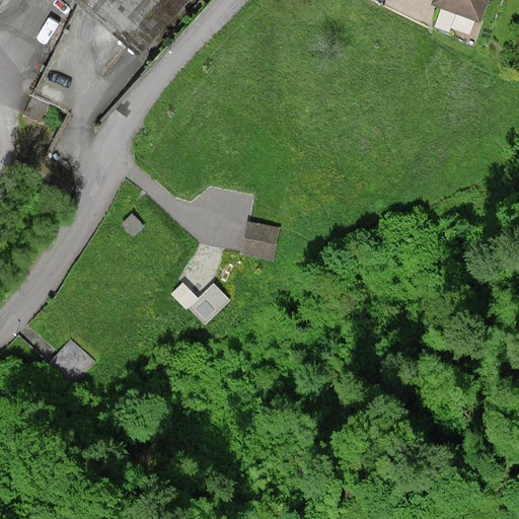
[(85,0),(142,49),(183,0),(85,0)]
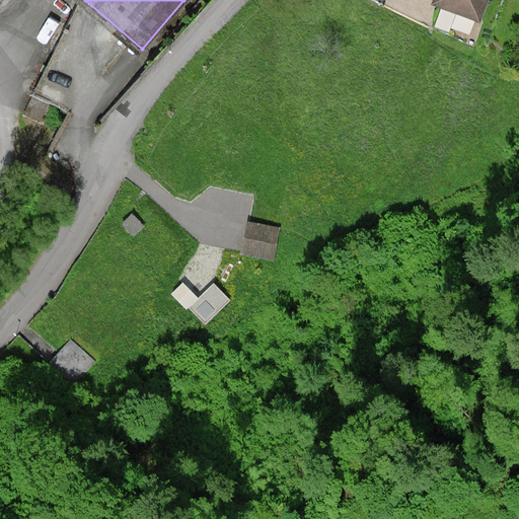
[(478,20),(486,0),(435,0),(434,4),(478,20)]
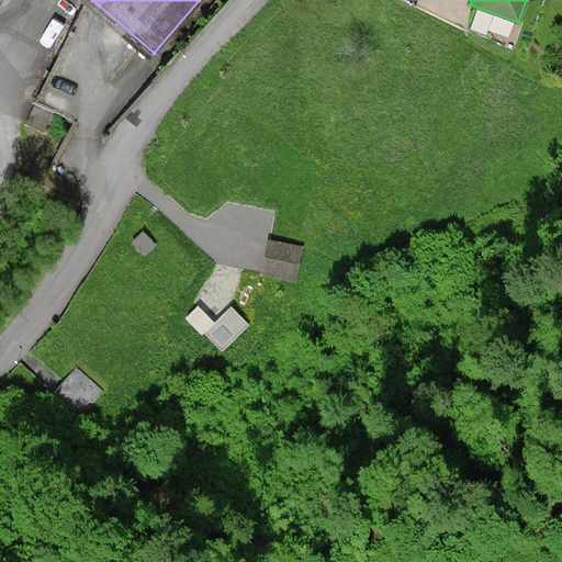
[(305,245),(268,238),(260,277),(298,284),(305,245)]
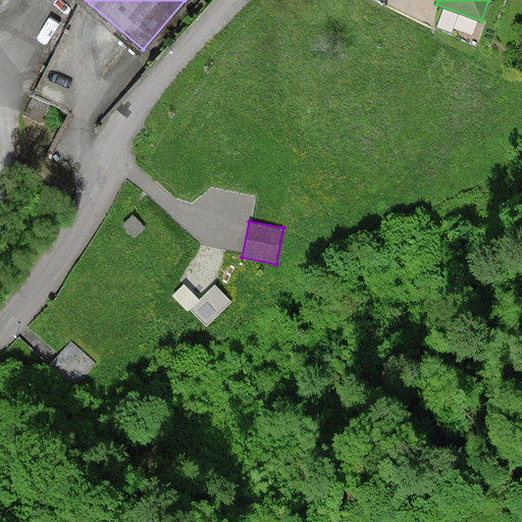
[(231,302),(215,285),(191,310),(206,326),(231,302)]
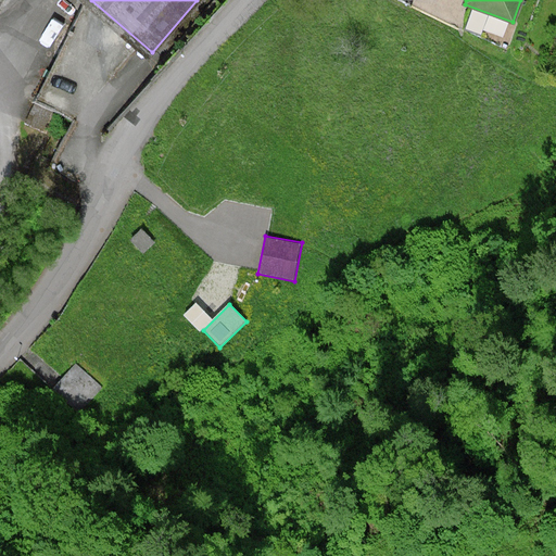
[(76,357),(54,384),(81,405),(103,379),(76,357)]
